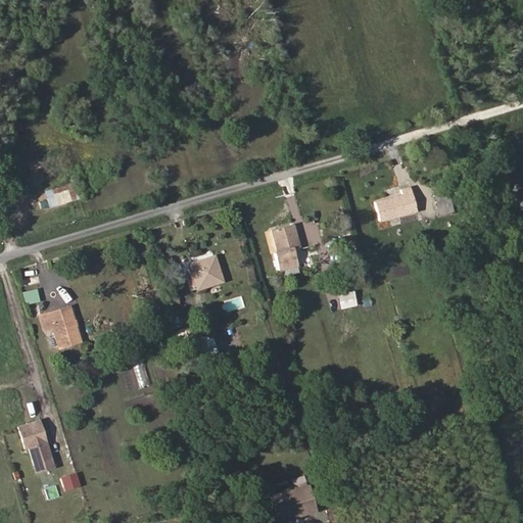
[(49,207),(83,197),(78,181),(44,191),(49,207)]
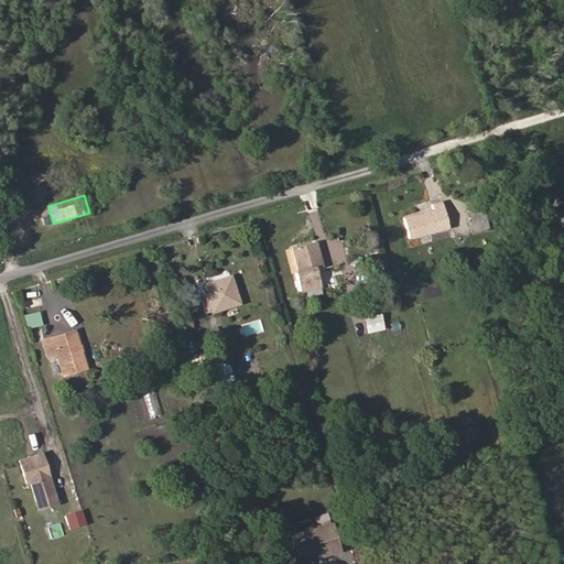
[(403,219),(409,240),(449,228),(442,203),(432,205),(434,210),(403,219)]
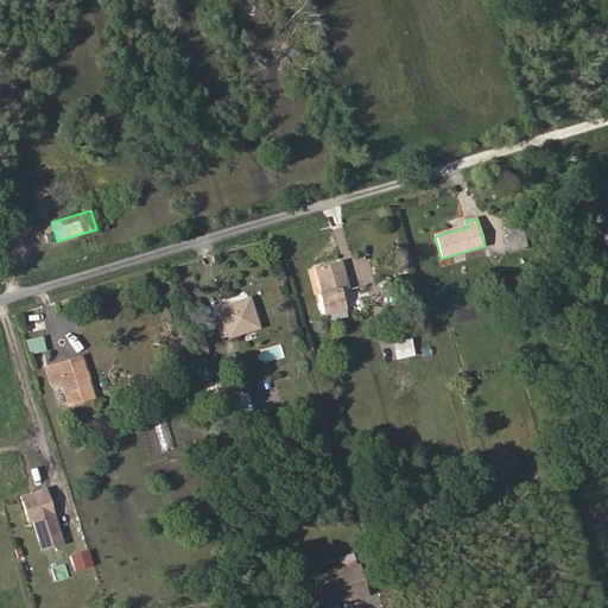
[(505,228),(510,245),(525,240),(520,223),(505,228)]
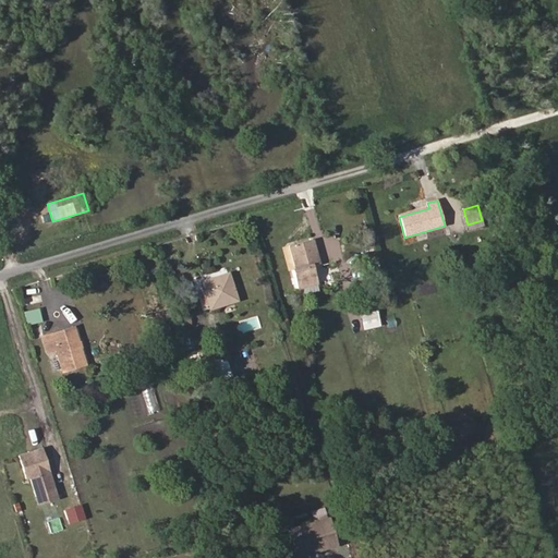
[(482,220),(468,225),(469,229),(483,225),(482,220)]
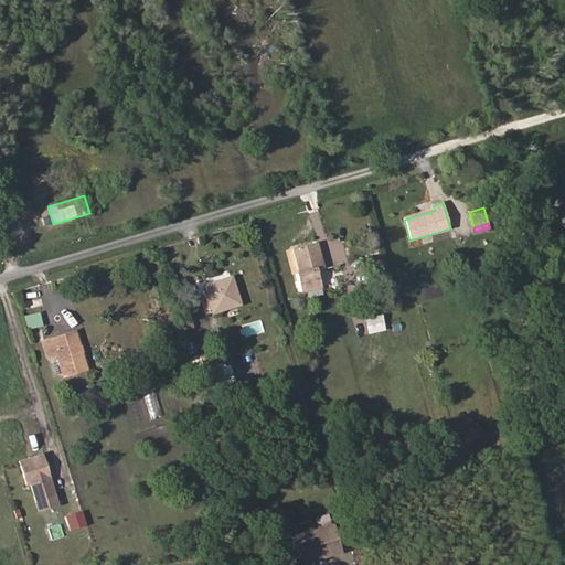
[(302,291),(320,287),(315,268),(322,266),(317,245),(292,251),(299,274),(297,275),(302,291)]
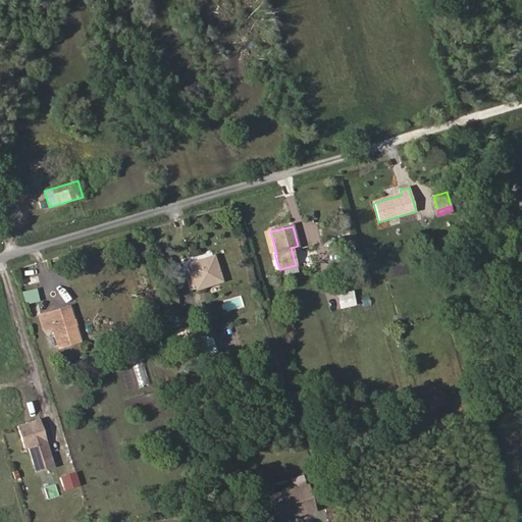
[(213,257),(188,265),(196,290),(221,281),(213,257)]
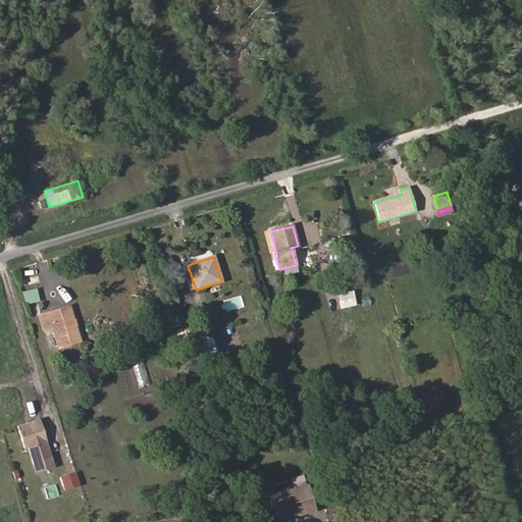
[(342,315),(352,312),(349,298),(353,297),(350,284),(334,289),(342,315)]
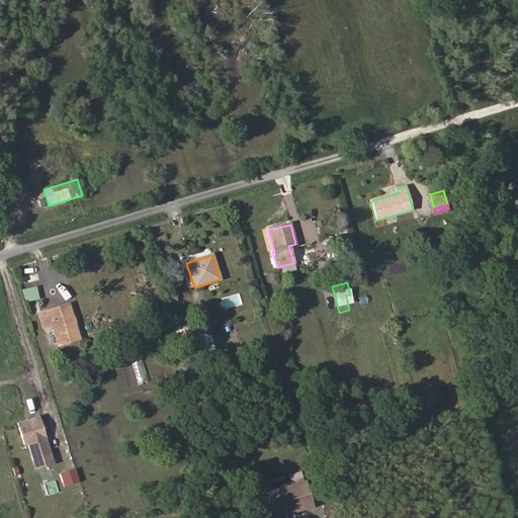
[(34,286),(26,289),(30,300),(37,297),(34,286)]
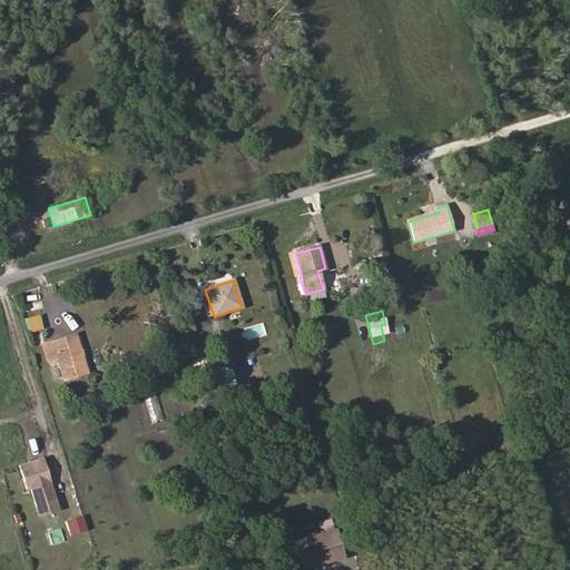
[(195,323),(185,323),(185,333),(195,333),(195,323)]
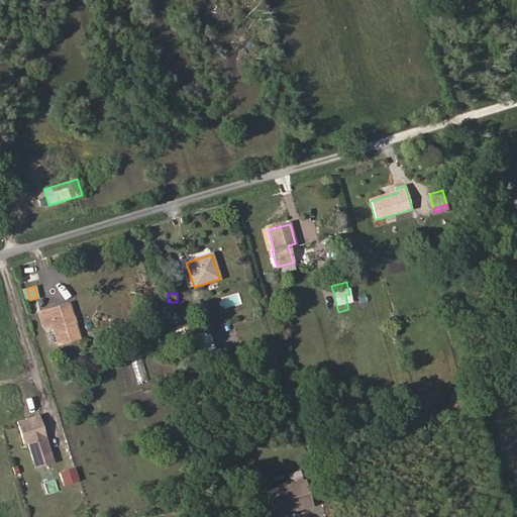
[(325,298),(329,315),(335,313),(331,297),(325,298)]
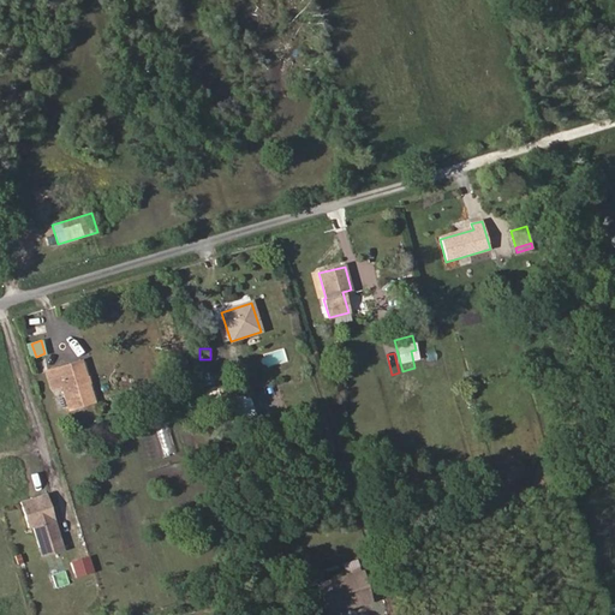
[(60,368),(84,360),(83,356),(58,363),(60,368)]
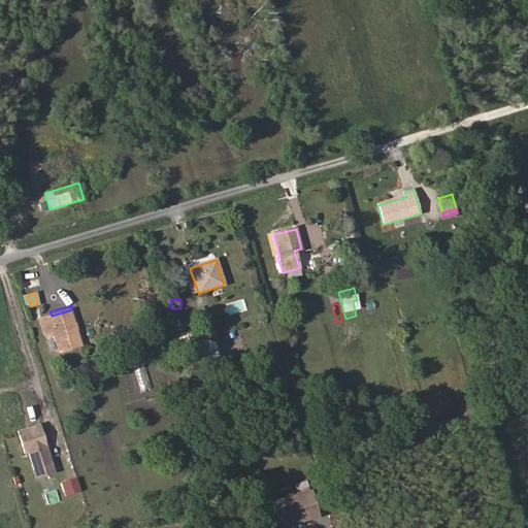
[(81,339),(72,309),(52,316),(50,311),(41,315),(45,328),(53,326),(59,345),(81,339)]
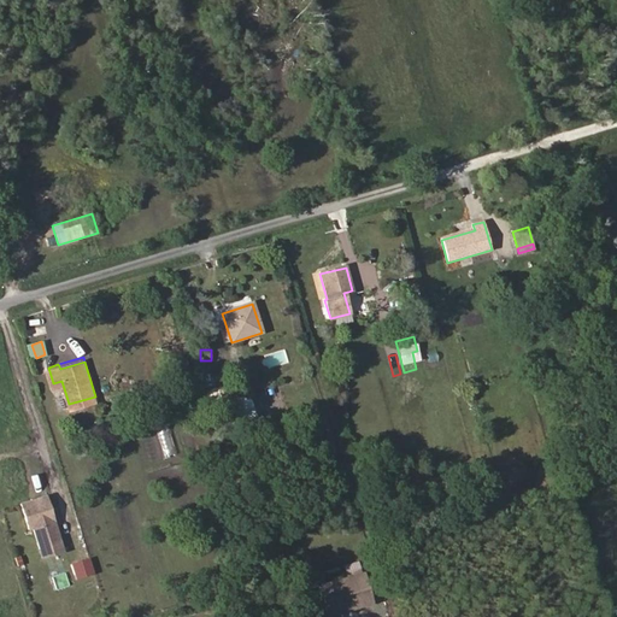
[(233,382),(233,385),(236,394),(247,392),(244,378),(233,382)]
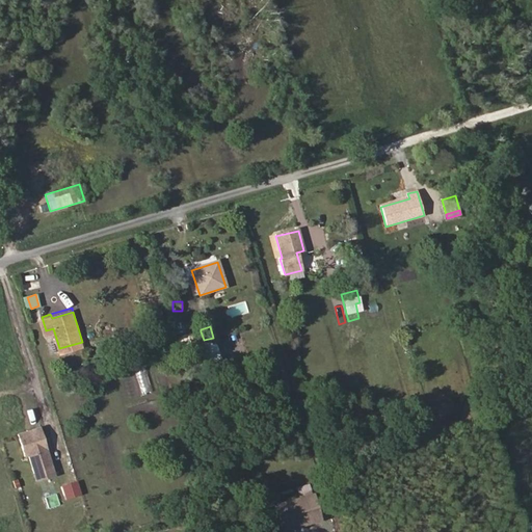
[(204,340),(201,331),(188,335),(190,344),(204,340)]
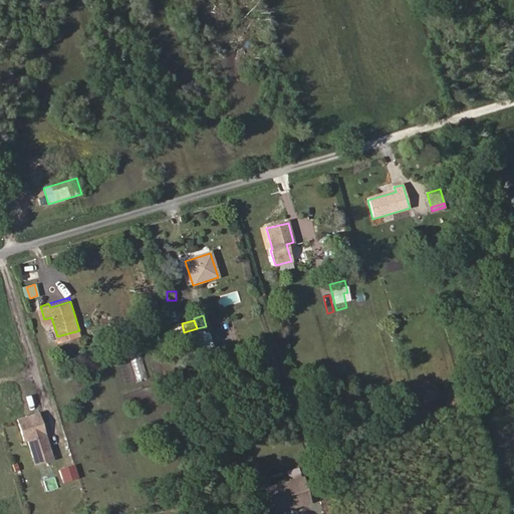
[(210,329),(194,330),(195,349),(211,348),(210,329)]
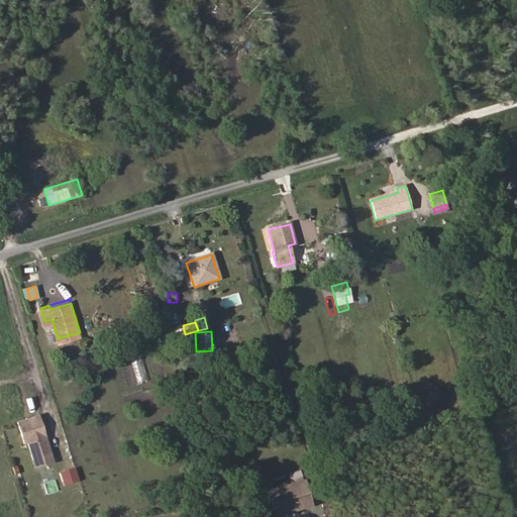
[(121,359),(129,385),(138,382),(130,356),(121,359)]
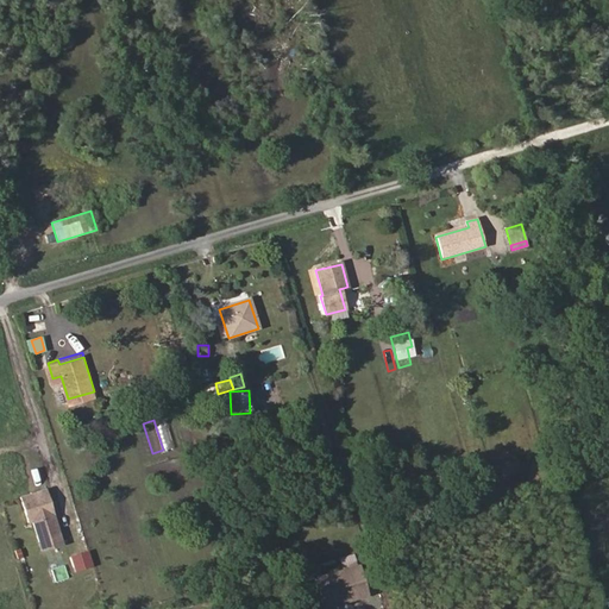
[(62,535),(49,489),(24,496),(31,521),(36,520),(42,541),(62,535)]
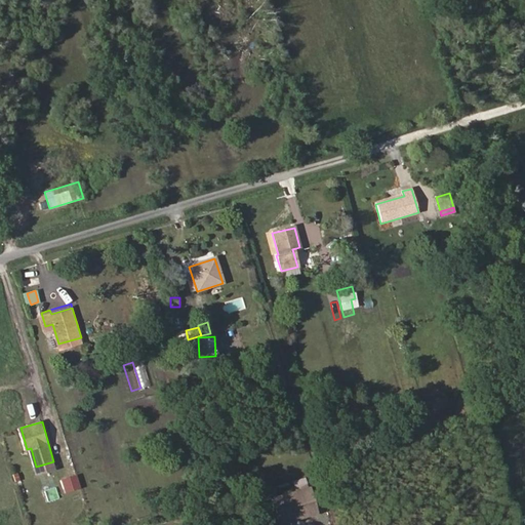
[(56,469),(53,461),(36,467),(39,474),(56,469)]
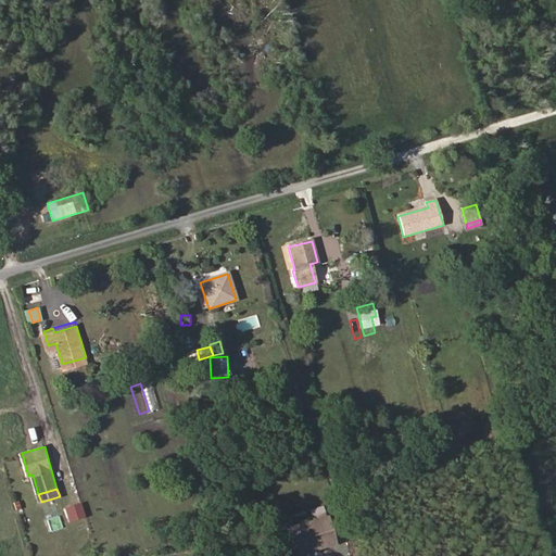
[(312,517),(326,513),(324,505),(310,508),(312,517)]
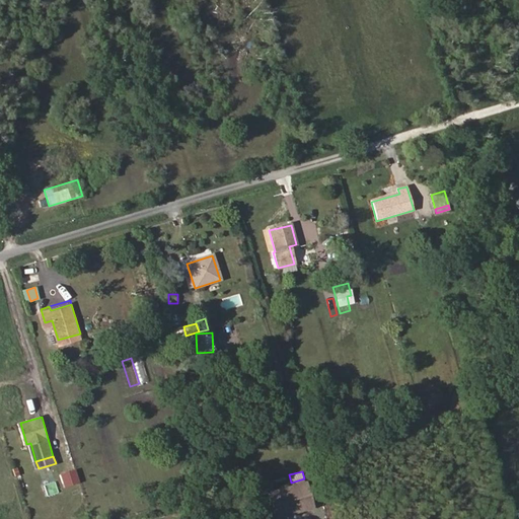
[(303,480),(268,492),(275,516),(311,505),(303,480)]
